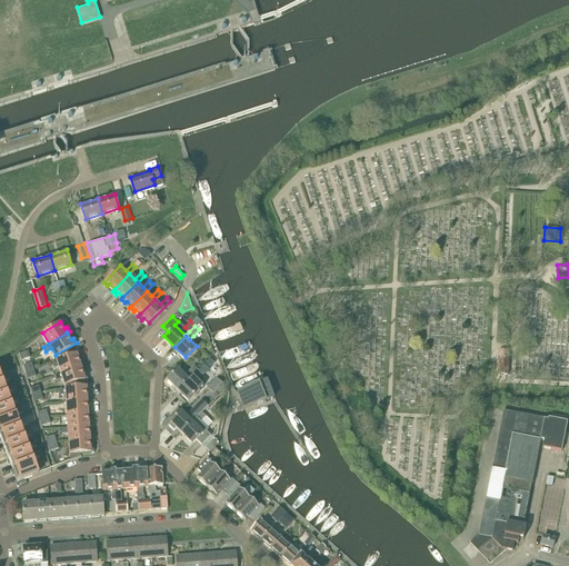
[(509,349),(499,348),(498,373),(508,373),(509,349)]
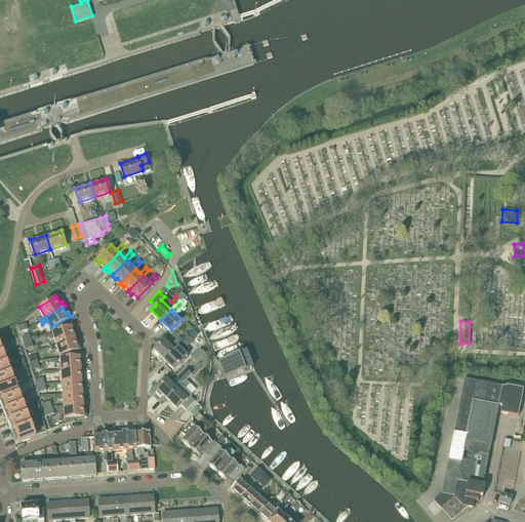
[(17,324),(19,330),(28,328),(26,322),(17,324)]
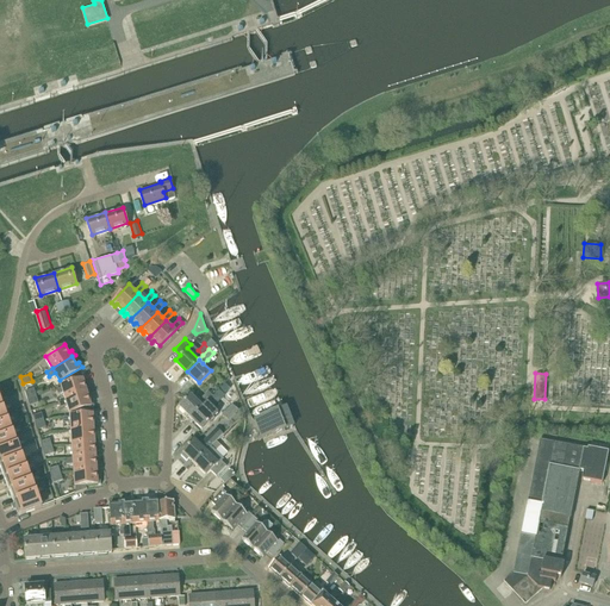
[(61,385),(66,398),(87,391),(87,392),(91,391),(88,385),(86,386),(82,378),(61,385)]
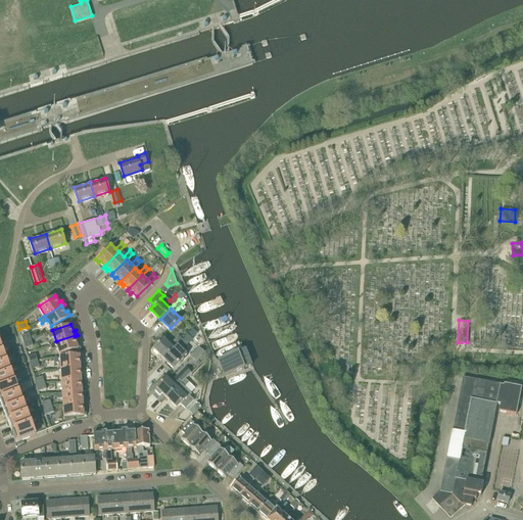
[(24,340),(31,337),(30,331),(21,334),(24,340)]
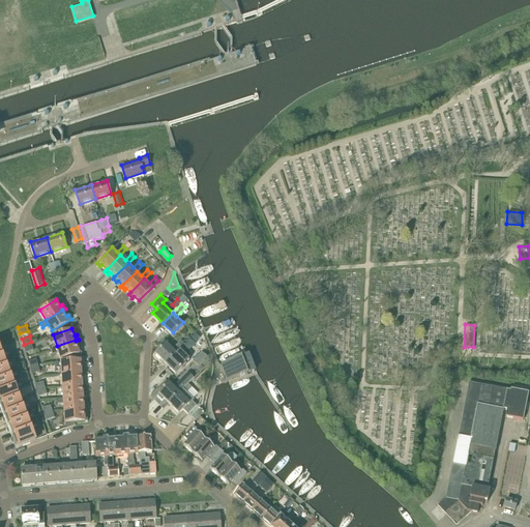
[(189,338),(184,342),(189,347),(194,342),(189,338)]
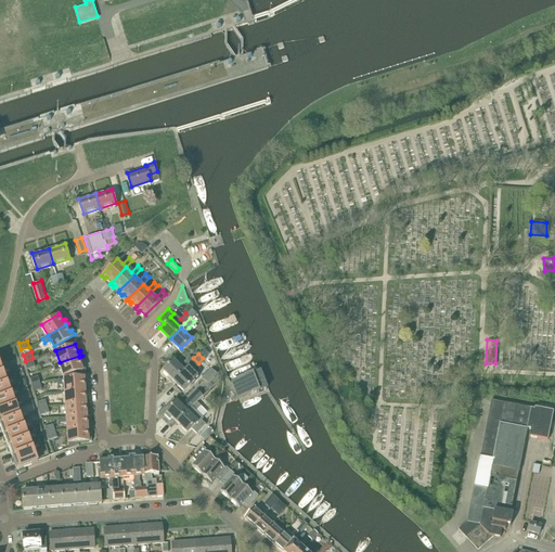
[(183,360),(188,364),(193,358),(190,355),(183,360)]
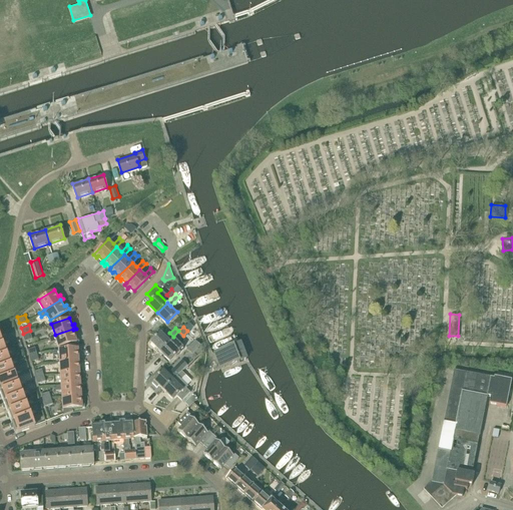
[(75,336),(73,330),(73,329),(55,335),(58,347),(79,340),(78,336),(75,336)]
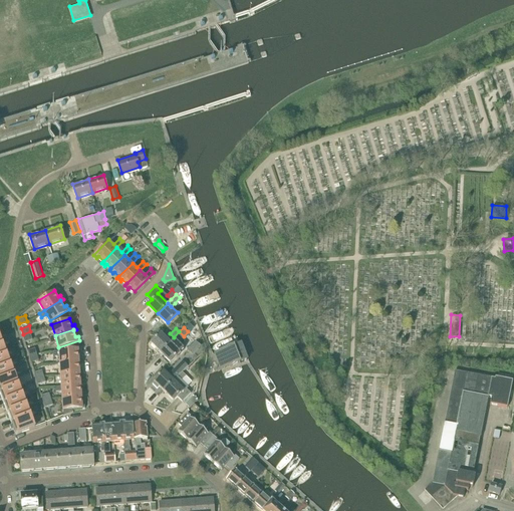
[(30,331),(23,334),(25,340),(32,337),(30,331)]
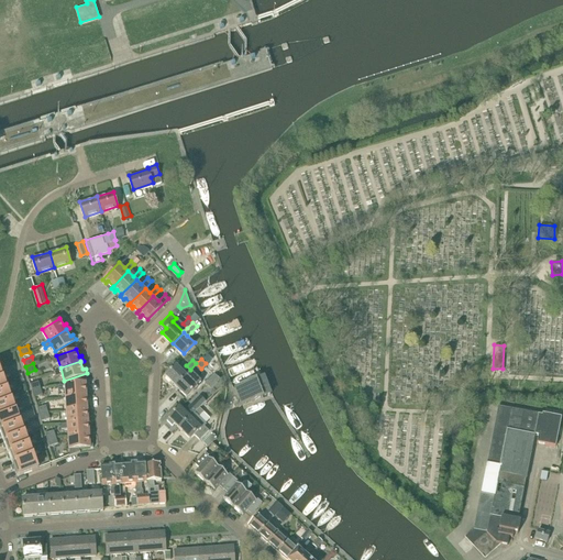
[(187,373),(176,363),(165,374),(176,384),(187,373)]
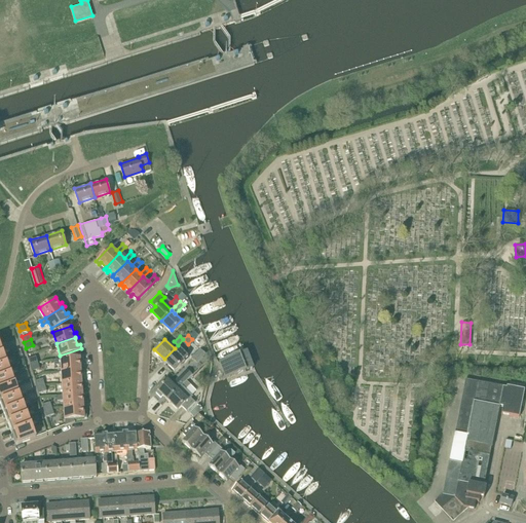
[(164,359),(175,369),(185,359),(188,355),(183,348),(188,344),(183,339),(178,345),(175,348),(164,359)]
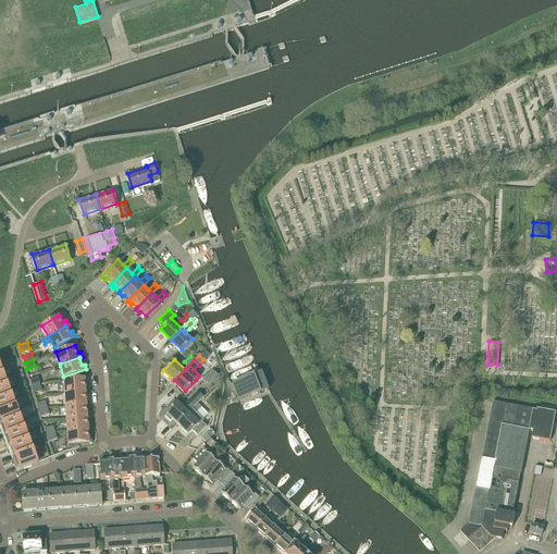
[(212,367),(202,377),(208,382),(218,372),(212,367)]
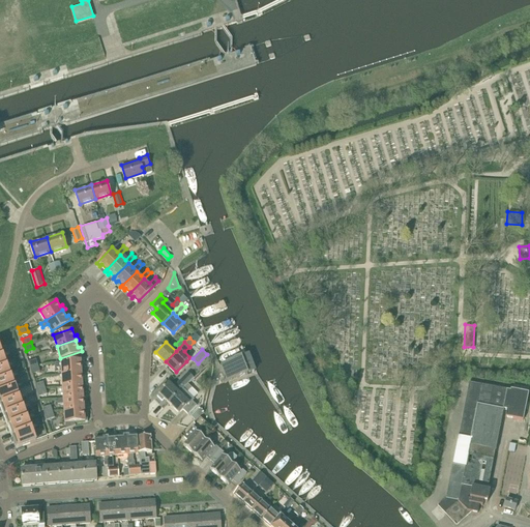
[(255,369),(247,351),(222,362),(227,375),(245,368),(246,372),(255,369)]
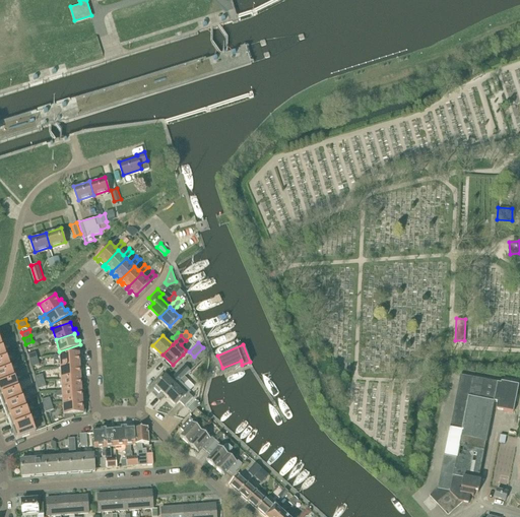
[(29,359),(38,357),(36,350),(27,352),(29,359)]
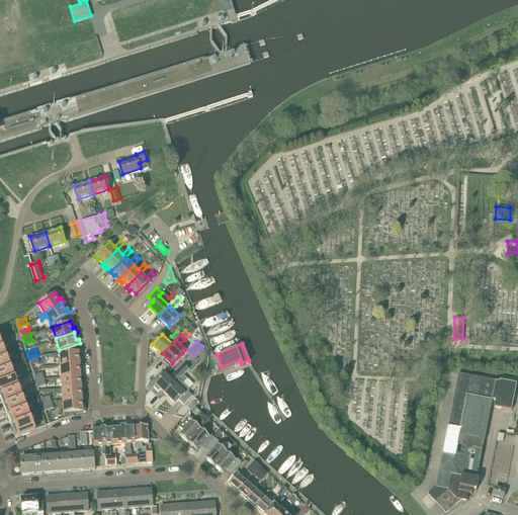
[(61,364),(80,362),(82,362),(82,358),(79,358),(79,350),(54,352),(54,357),(60,357),(61,364)]
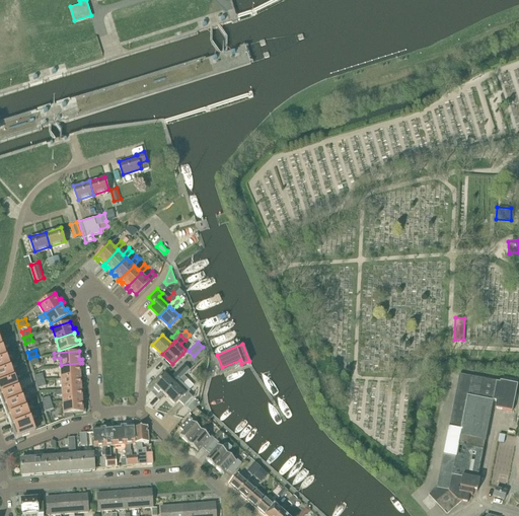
[(38,356),(29,358),(31,364),(40,362),(38,356)]
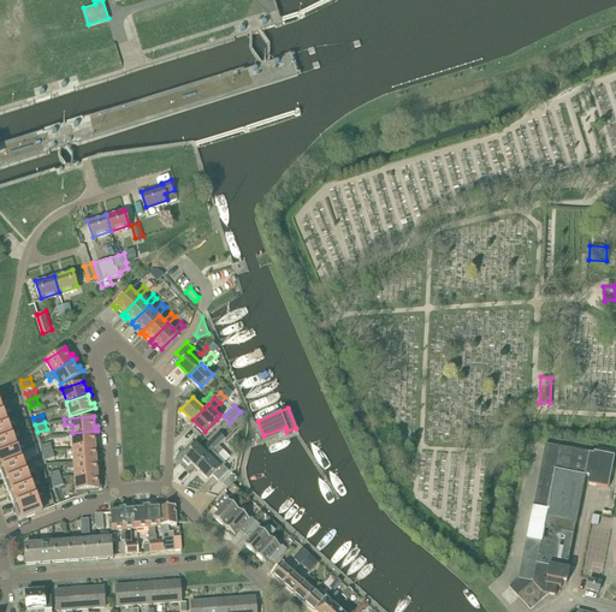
[(10,425),(0,428),(0,441),(15,437),(10,425)]
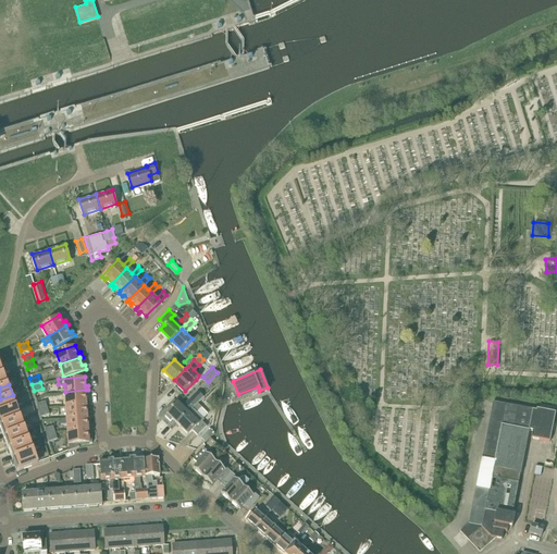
[(65,404),(86,403),(89,403),(89,397),(86,397),(86,390),(65,392),(65,404)]
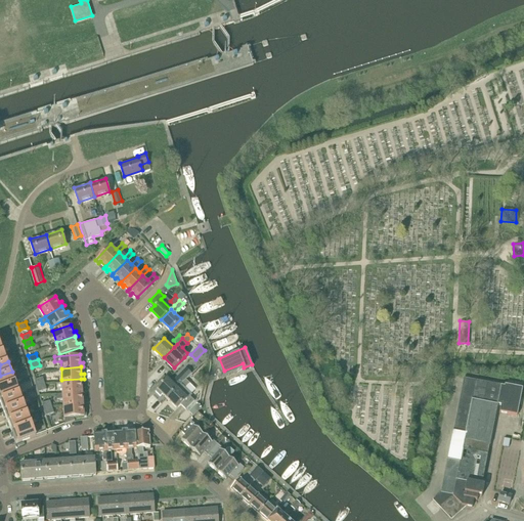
[(164,393),(167,396),(191,372),(186,366),(174,378),(175,379),(172,381),(167,376),(157,386),(158,387),(156,390),(161,395),(164,393)]
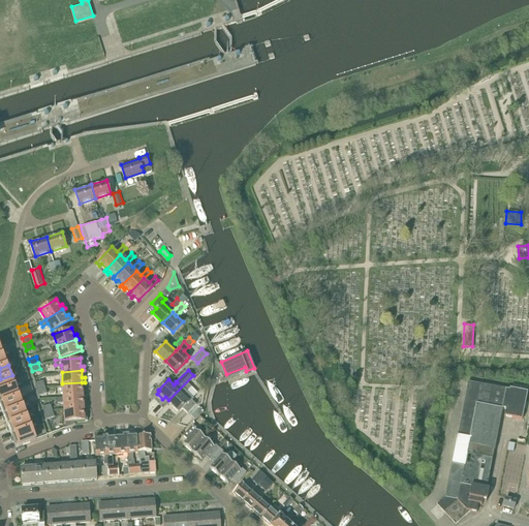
[(0,392),(17,385),(12,375),(0,379),(0,392)]
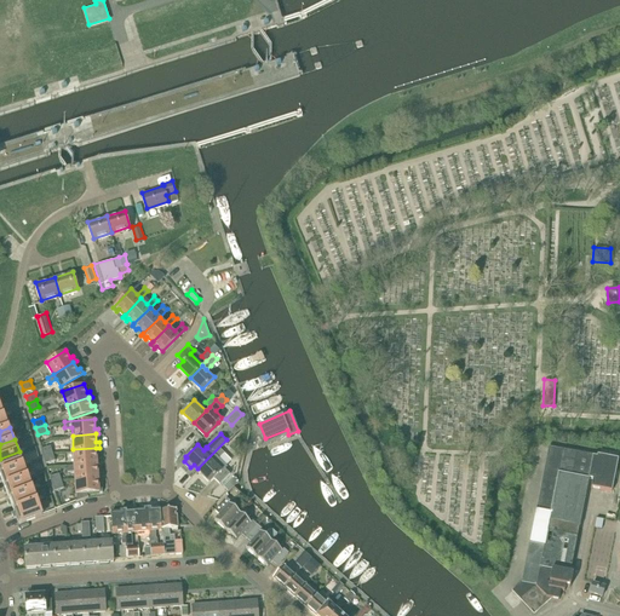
[(44,454),(53,452),(51,444),(41,447),(44,454)]
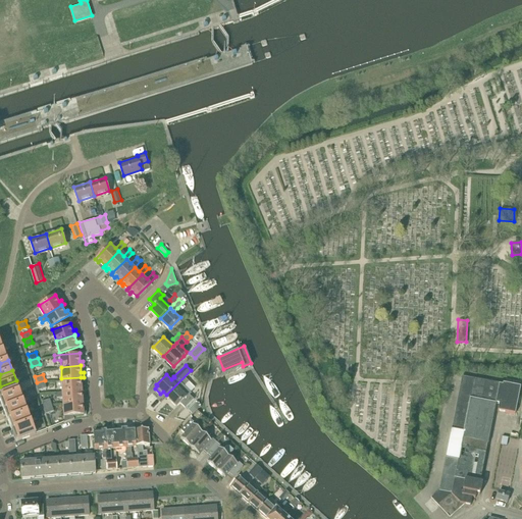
[(439,488),(431,496),(439,504),(450,514),(462,502),(470,503),(471,496),(475,496),(476,491),(480,492),(482,481),(480,480),(487,442),(496,401),(499,402),(498,408),(515,412),(520,384),(503,381),(503,383),(499,382),(500,381),(462,374),(439,488)]
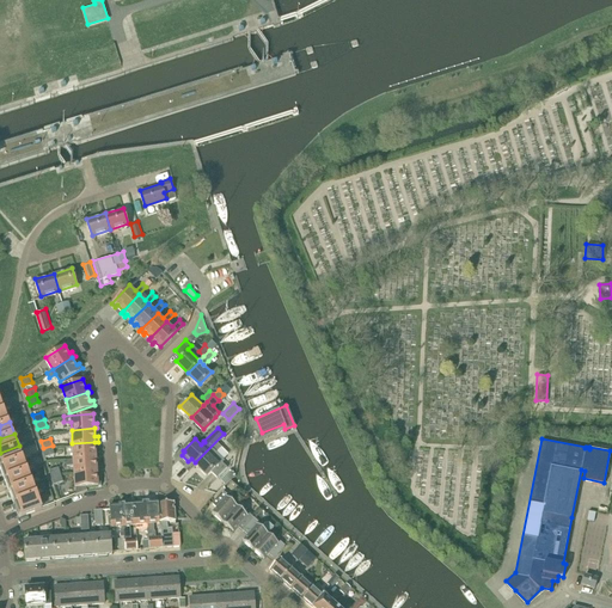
[(221,444),(218,441),(195,462),(207,474),(212,470),(218,476),(227,465),(221,459),(222,458),(215,450),(221,444)]
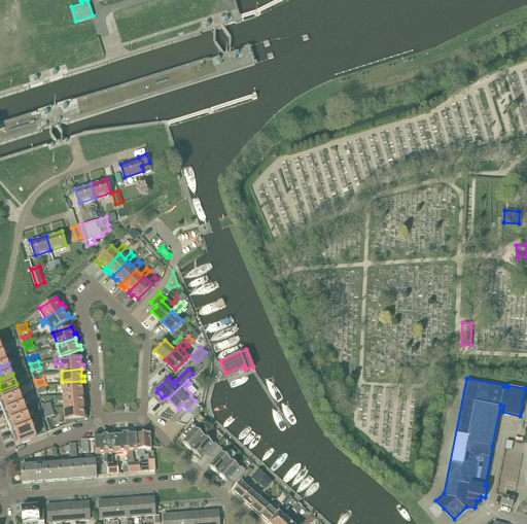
[(63,394),(82,393),(85,392),(85,388),(82,388),(81,381),(62,382),(63,394)]
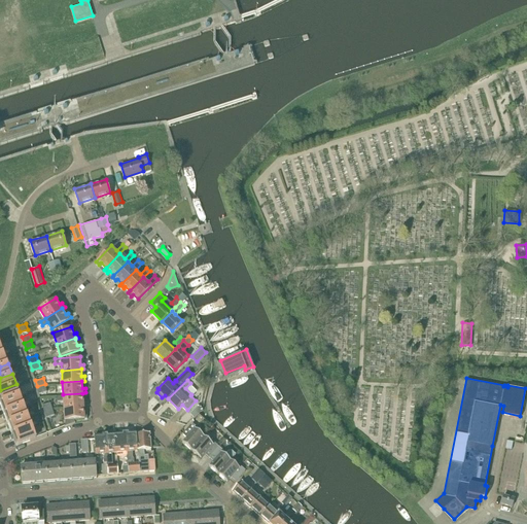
[(16,384),(0,390),(0,402),(21,394),(16,384)]
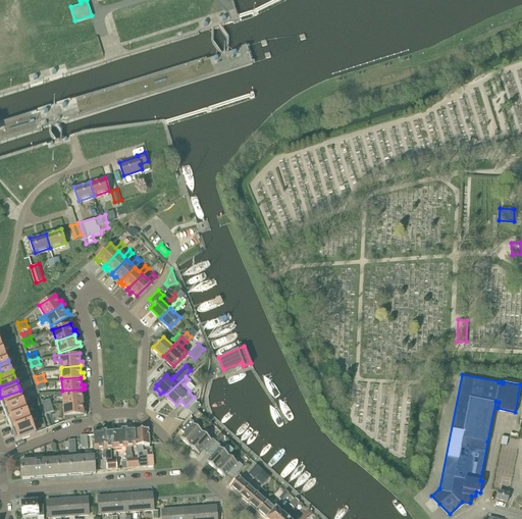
[(45,380),(37,382),(39,388),(47,386),(45,380)]
